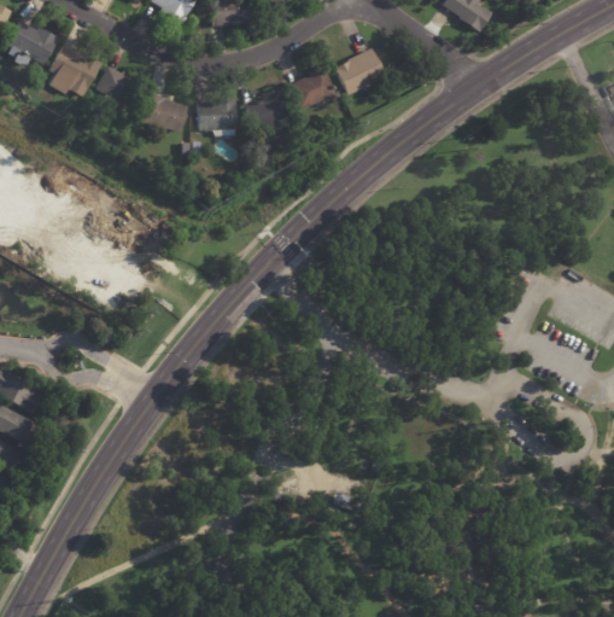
[(188,0),(177,21),(156,9),(158,5),(150,0),(188,0)]
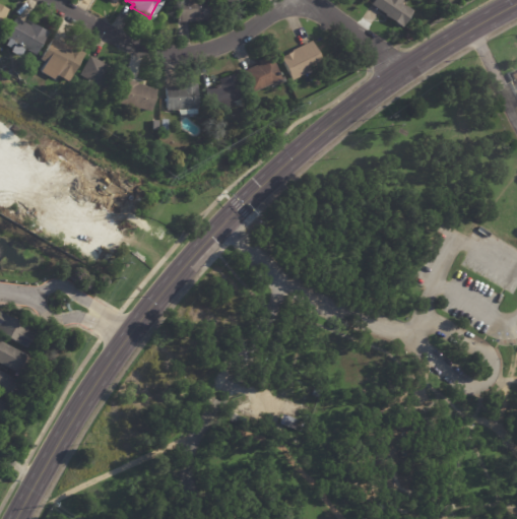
[(207,17),(191,19),(191,20),(179,22),(177,0),(206,0),(208,17),(207,17)]
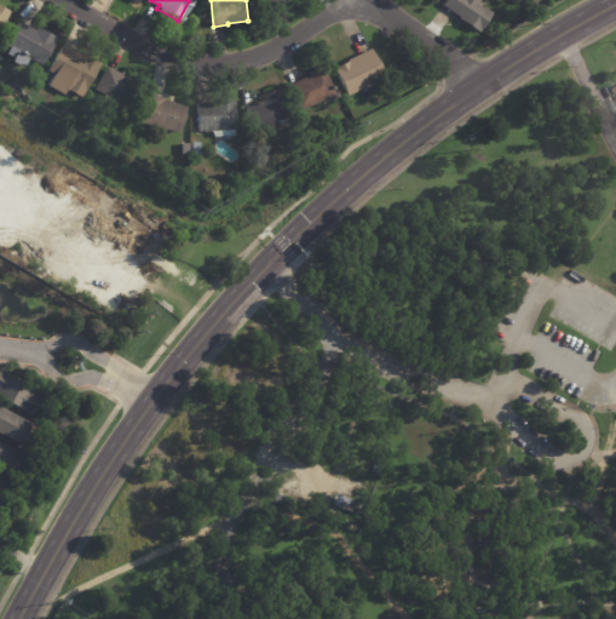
[(466,21),(460,17),(461,16),(444,4),(447,0),(481,0),(479,3),(485,7),(487,6),(494,11),(481,32),(466,21)]
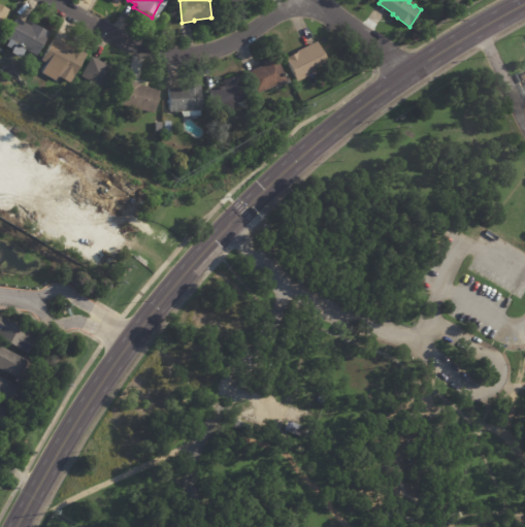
[(0,3),(9,9),(0,26),(0,3)]
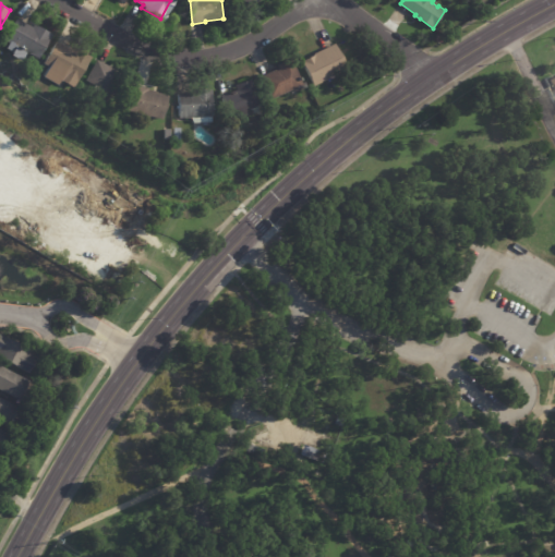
[(20,19),(33,26),(35,23),(52,34),(39,57),(28,50),(23,60),(12,55),(13,51),(8,48),(10,43),(4,40),(17,17),(20,19)]
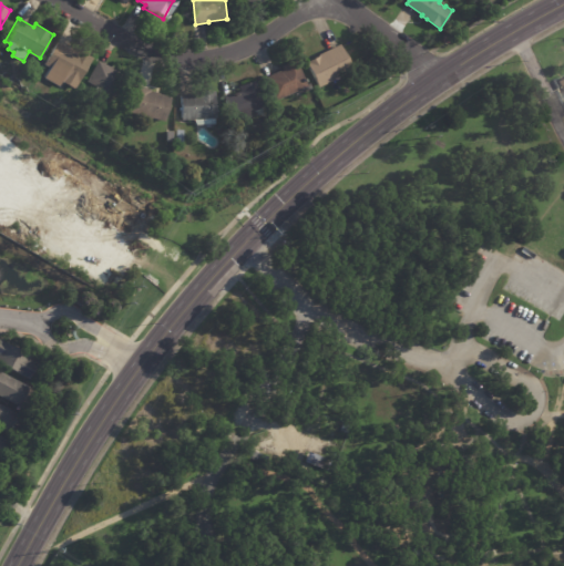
[(60,42),(70,48),(71,45),(78,50),(79,49),(93,58),(77,88),(63,81),(60,85),(40,74),(58,41),(60,42)]
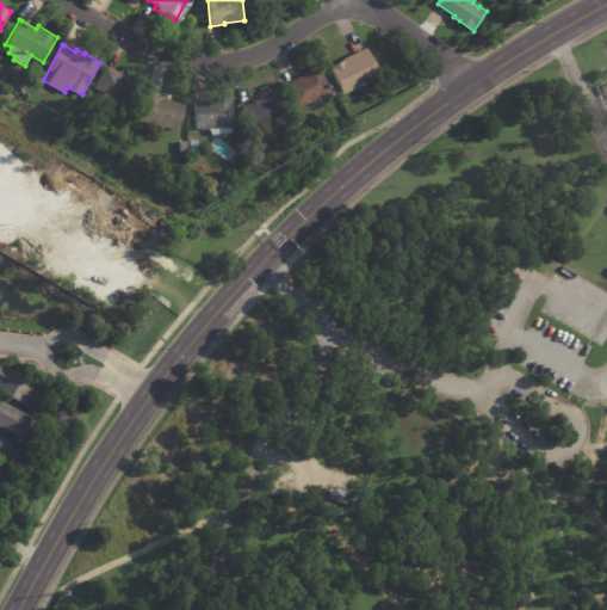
[(330,67),(367,47),(382,73),(345,93),(330,67)]
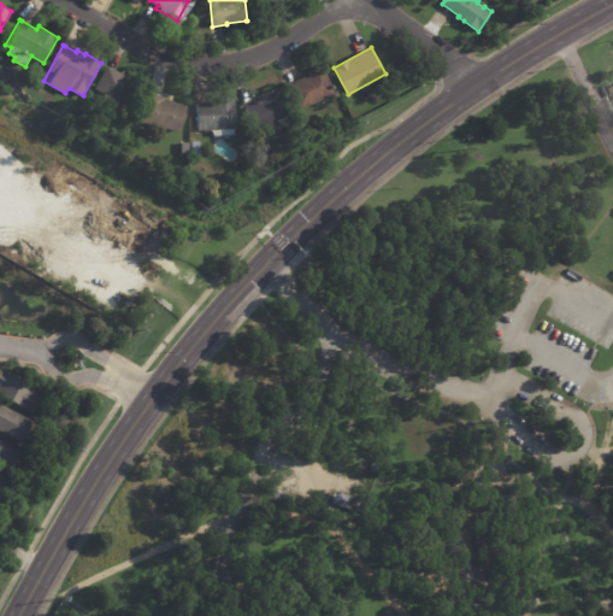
[(337,98),(335,93),(299,110),(288,84),(308,75),(307,71),(324,64),(336,91),(341,88),(345,95),(337,98)]
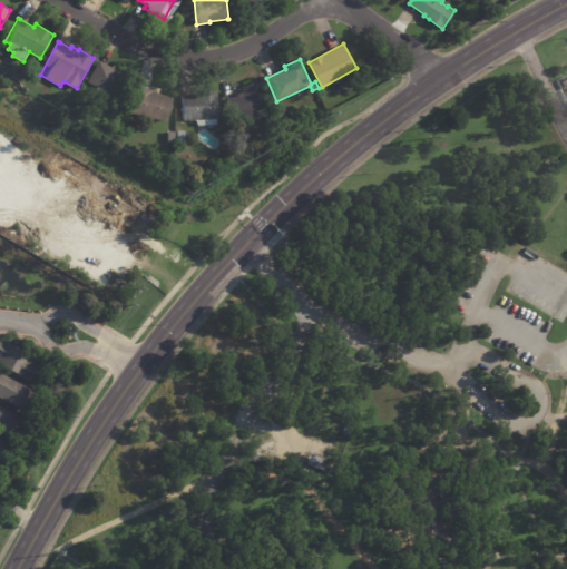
[(103,62),(124,72),(114,94),(105,89),(100,98),(94,94),(98,86),(89,81),(99,60),(103,62)]
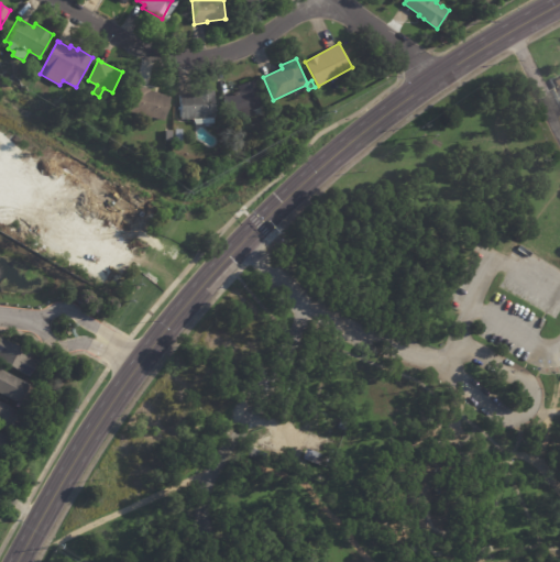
[(227,95),(241,90),(239,85),(255,79),(264,103),(252,108),(254,116),(240,120),(238,112),(230,116),(223,96),(227,95)]
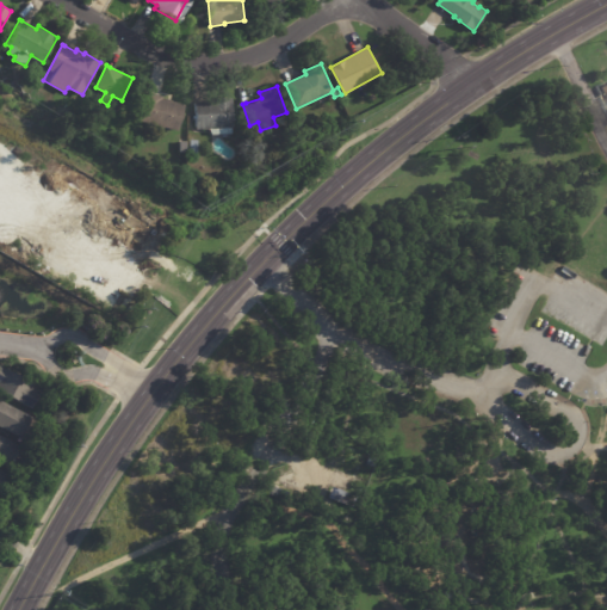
[(152,93),(165,96),(165,98),(175,100),(174,102),(186,104),(180,131),(141,122),(148,92),(152,93)]
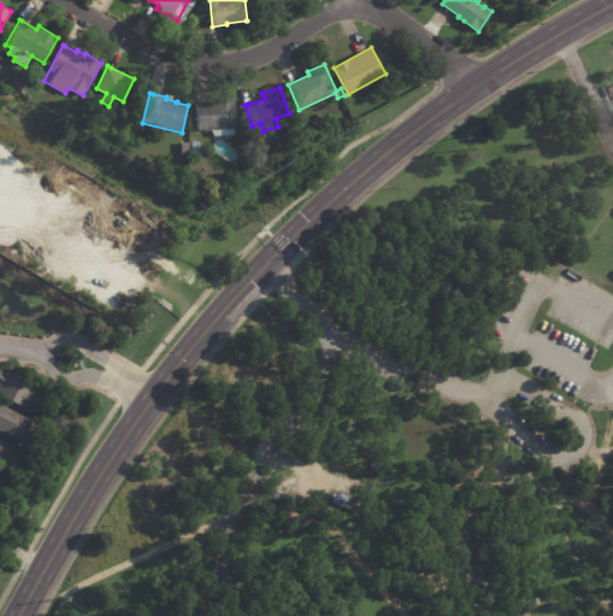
[(234,128),(225,128),(225,129),(199,130),(199,103),(216,103),(216,99),(235,99),(235,128),(234,128)]
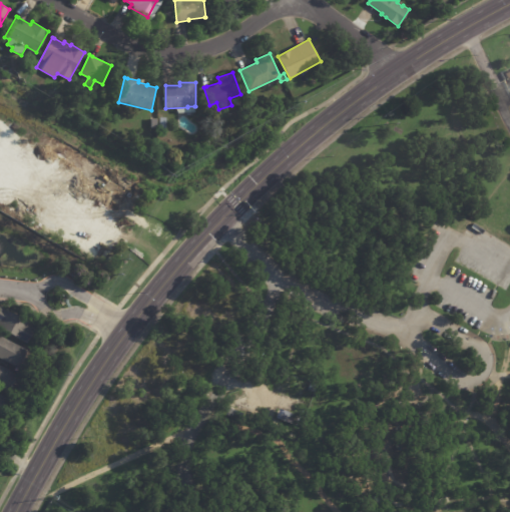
[(246,103),(249,109),(244,111),(241,105),(246,103)]
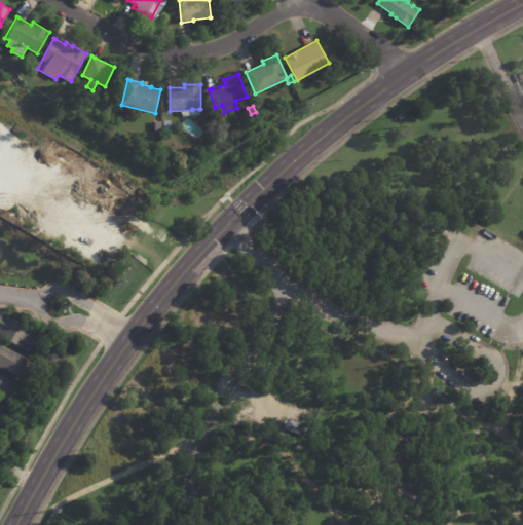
[(0,314),(0,335),(28,349),(36,333),(0,314)]
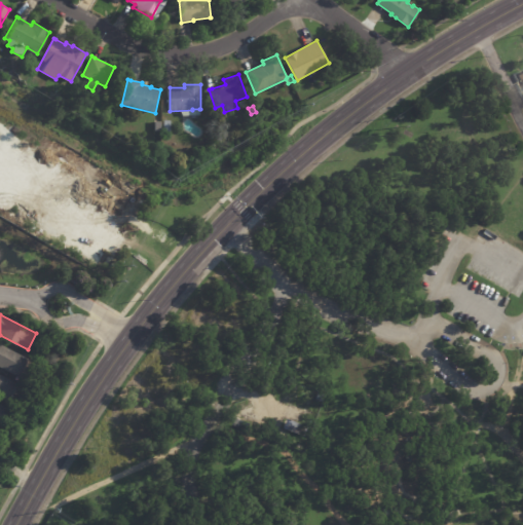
[(28,358),(0,343),(0,366),(20,375),(28,358)]
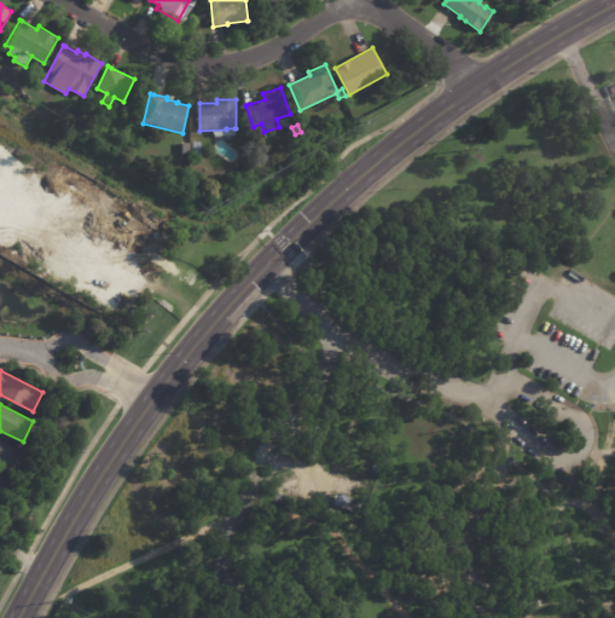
[(324,433),(323,435),(317,432),(319,426),(326,428),(324,433)]
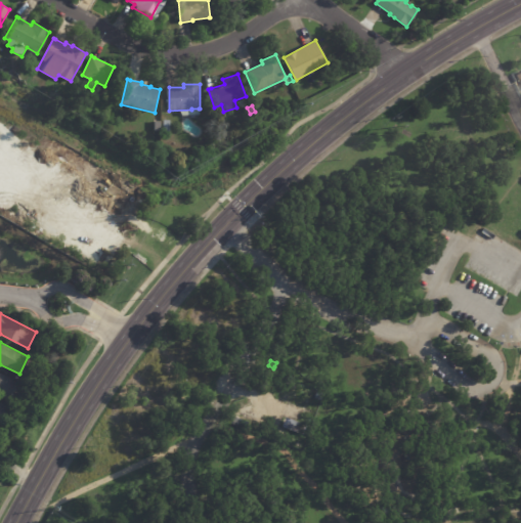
[(0,393),(12,399),(19,382),(0,373),(0,393)]
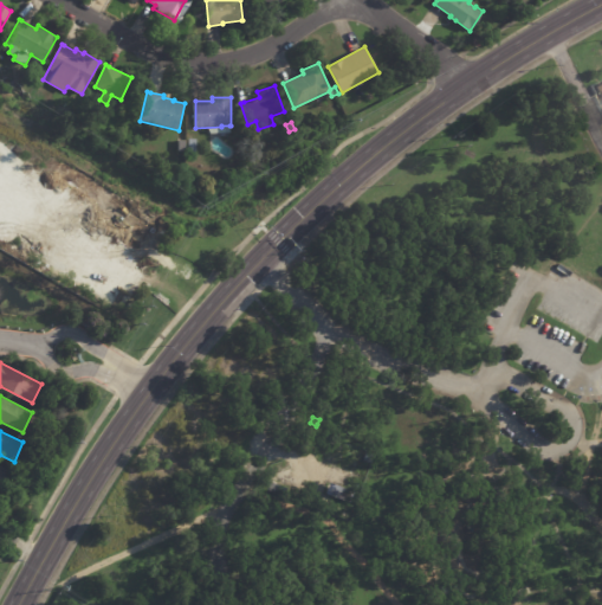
[(357,448),(366,450),(362,462),(354,458),(357,448)]
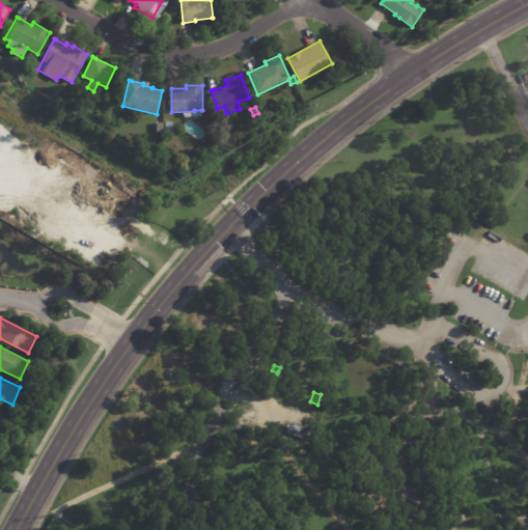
[(250,425),(251,425),(249,433),(233,426),(235,419),(250,425)]
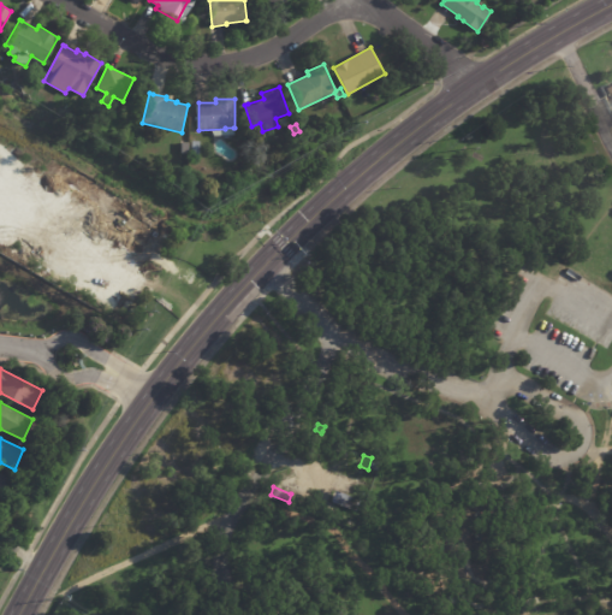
[(350,494),(356,496),(352,507),(333,501),(337,489),(350,494)]
